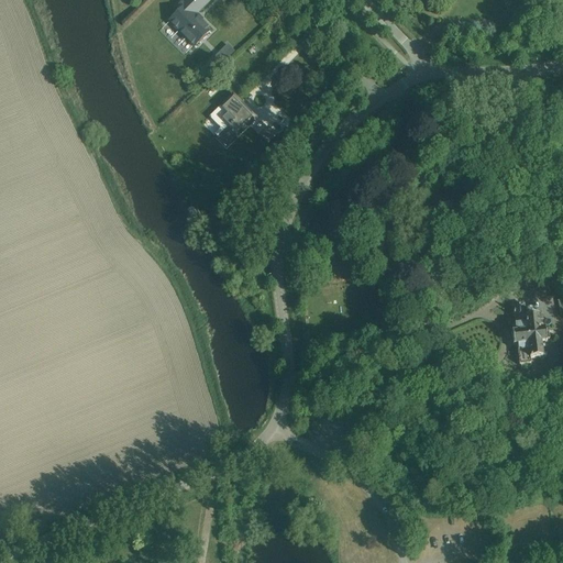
[(195,15),(209,0),(185,0),(176,9),(179,12),(168,22),(194,47),(210,31),(195,15)]
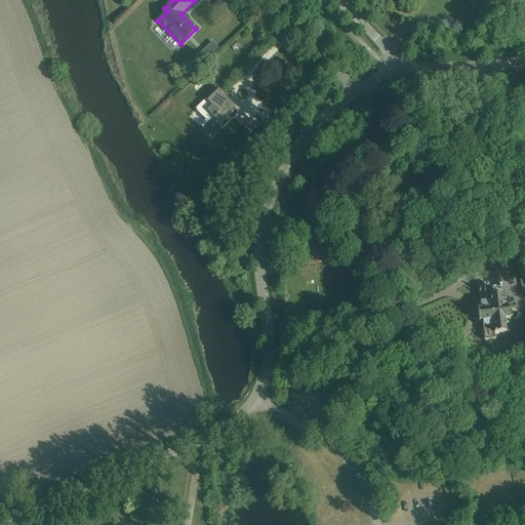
[(211,42),(197,56),(203,64),(218,48),(211,42)]
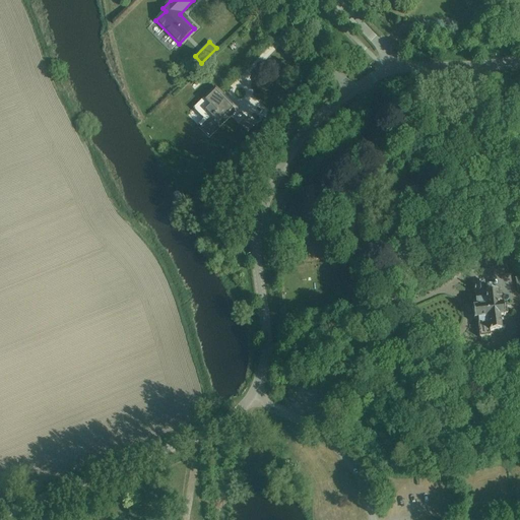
[(197,106),(194,109),(203,118),(205,115),(217,127),(236,110),(214,88),(197,106)]
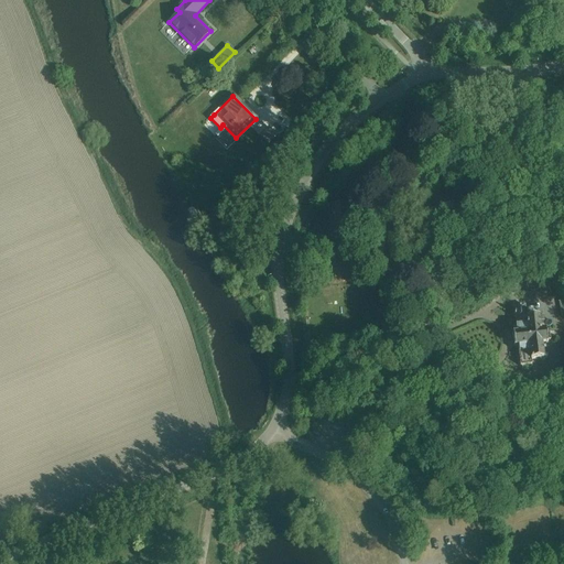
[(277,136),(268,128),(260,137),(269,144),(277,136)]
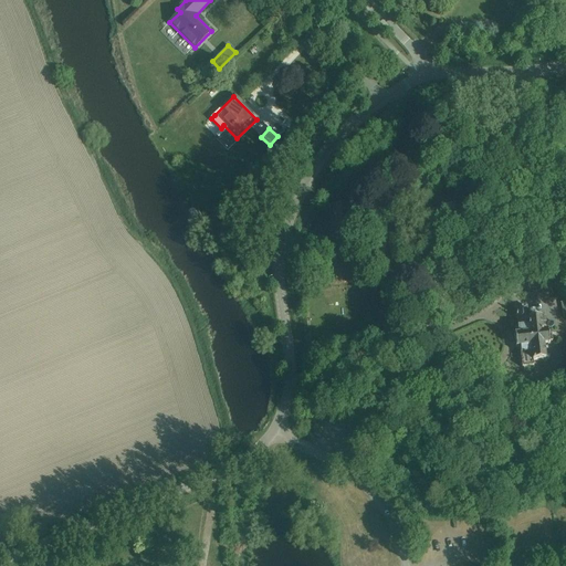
[(347,205),(332,206),(335,234),(349,233),(347,205)]
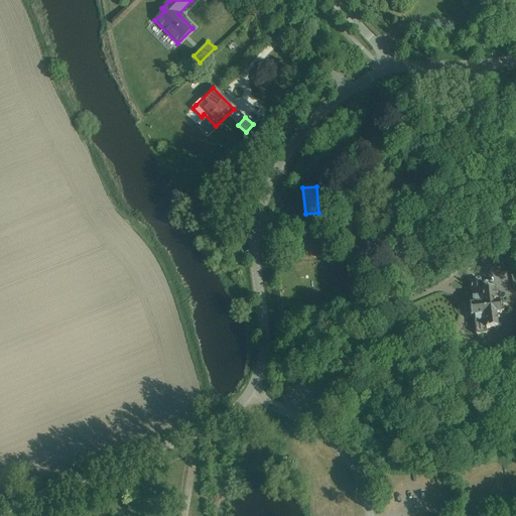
[(495,255),(464,255),(464,257),(464,269),(479,268),(494,269),(495,257),(495,255)]
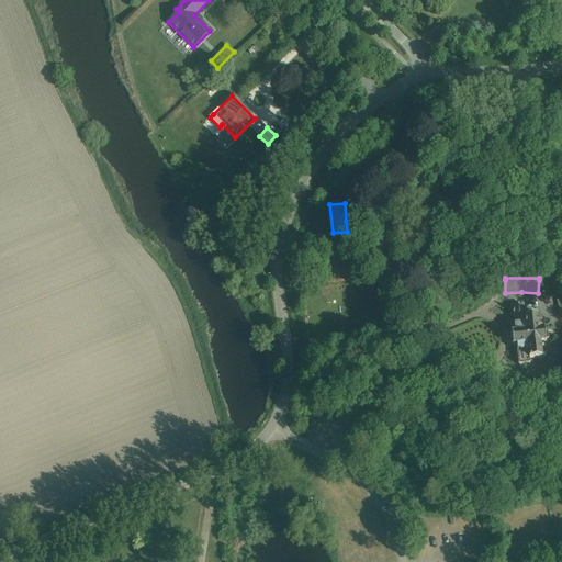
[(544,339),(548,339),(547,329),(543,330),(543,328),(538,328),(537,314),(527,315),(527,311),(524,312),(523,306),(521,305),(512,306),(513,318),(514,318),(514,324),(513,324),(514,332),(510,332),(512,346),(515,345),(517,361),(515,363),(520,367),(521,364),(529,363),(529,358),(541,357),(540,343),(544,341),(544,339)]
